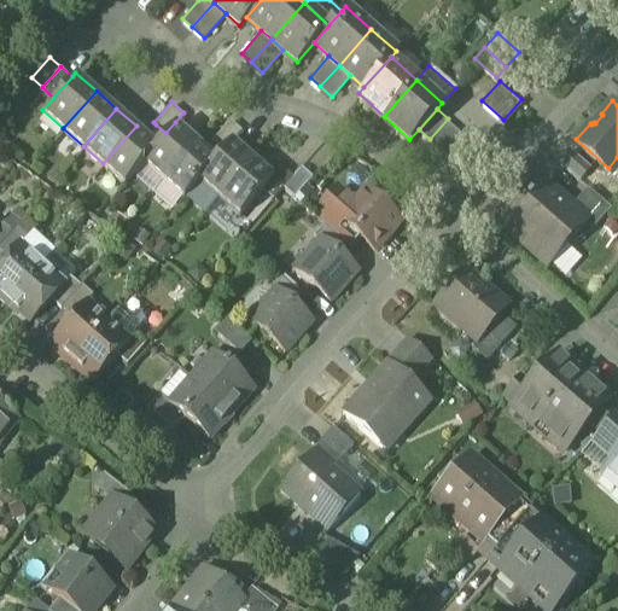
[(211,138),(223,149),(231,139),(242,128),(229,117),(211,138)]
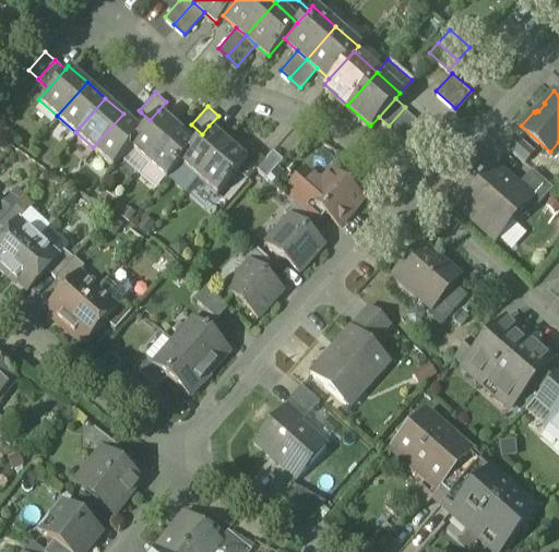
[(389,126),(399,134),(414,116),(405,107),(389,126)]
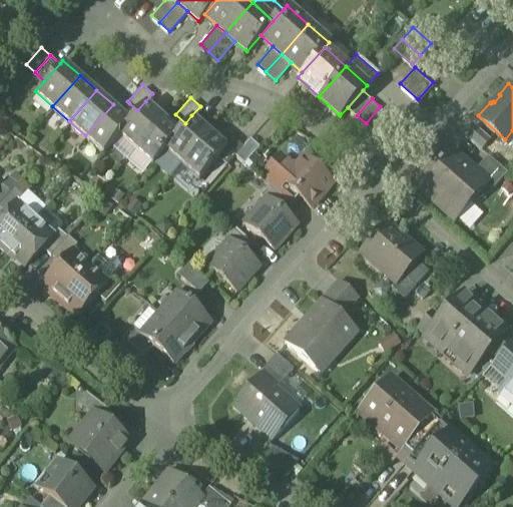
[(145,101),(137,110),(129,119),(118,132),(134,146),(162,116),(145,101)]
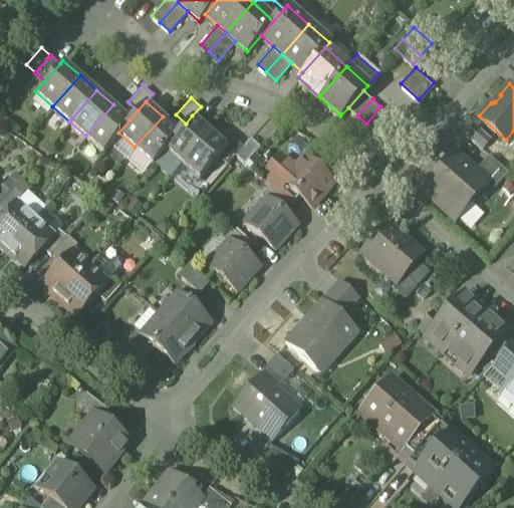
[(130,103),(122,112),(130,119),(138,110),(130,103)]
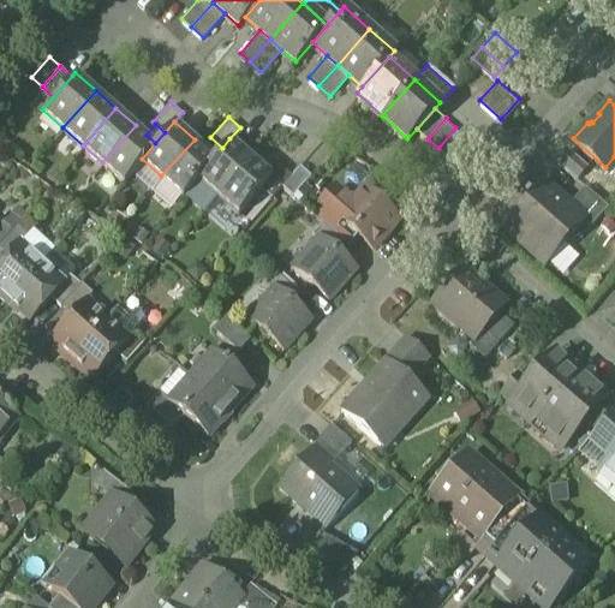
[(142,159),(155,143),(147,135),(136,125),(102,162),(123,180),(131,170),(142,159)]
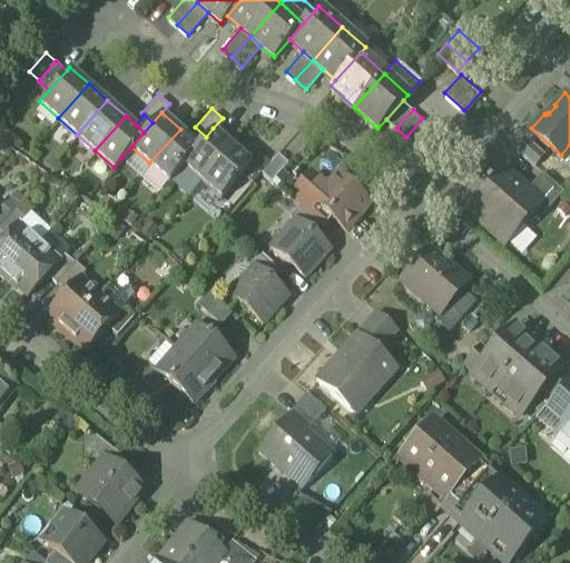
[(406,137),(416,146),(432,127),(422,118),(406,137)]
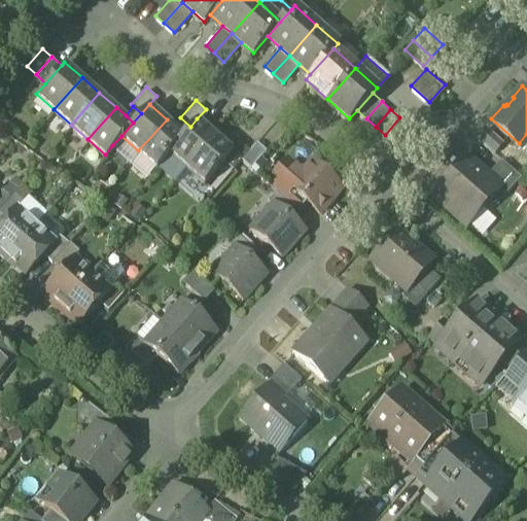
[(385,135),(393,143),(409,126),(399,117),(385,135)]
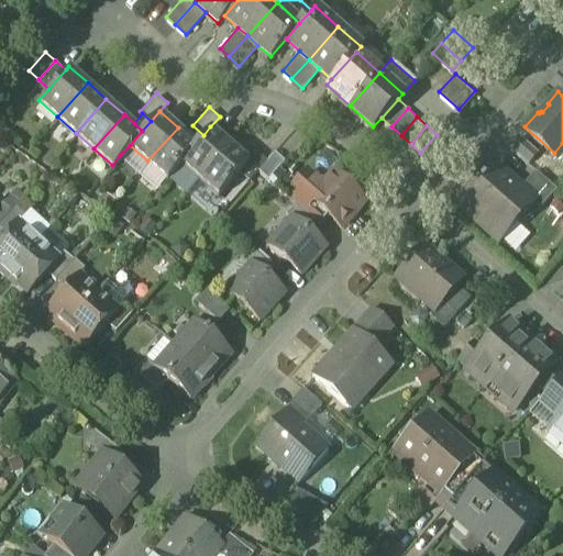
[(203,135),(196,143),(180,160),(199,177),(229,143),(210,126),(203,135)]
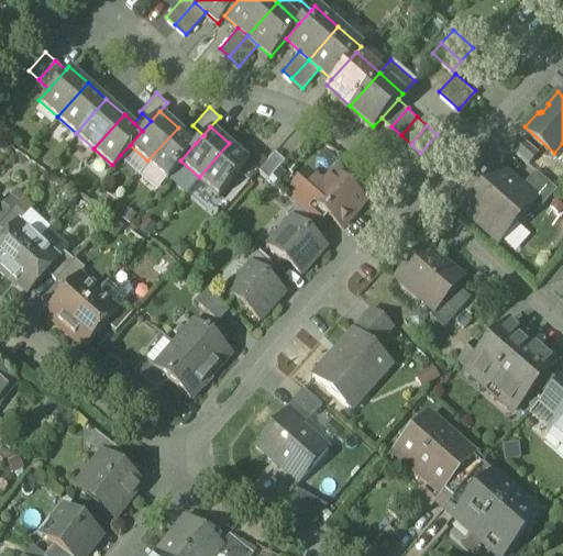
[(196,143),(178,128),(147,160),(166,177),(169,174),(180,160),(196,143)]
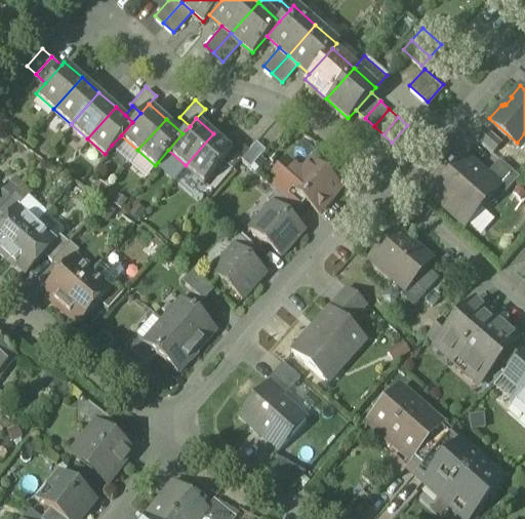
[(486,126),(477,136),(495,153),(505,143),(486,126)]
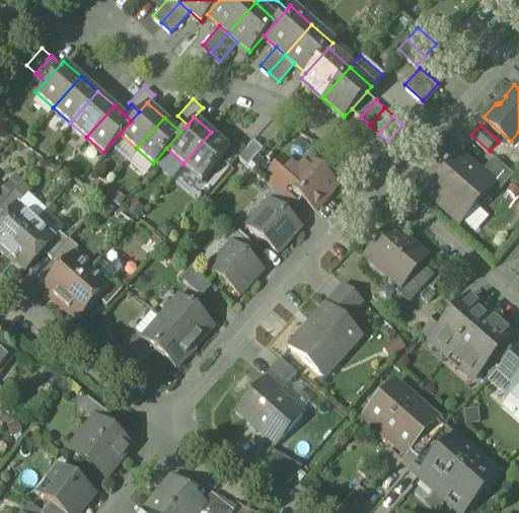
[(228,147),(211,132),(183,163),(199,176),(201,178),(220,156),(228,147)]
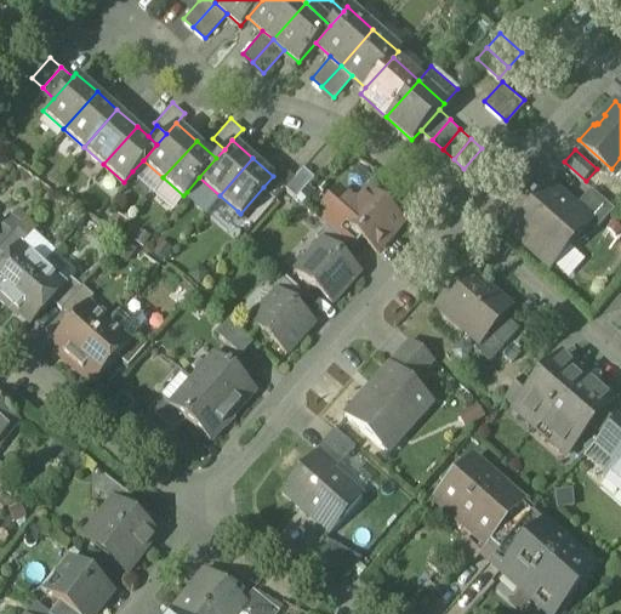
[(143,160),(132,171),(153,189),(163,177),(143,160)]
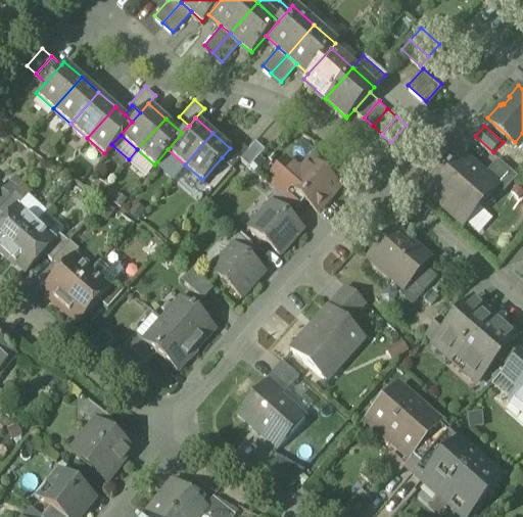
[(231,165),(239,155),(247,146),(238,138),(230,148),(222,157),(231,165)]
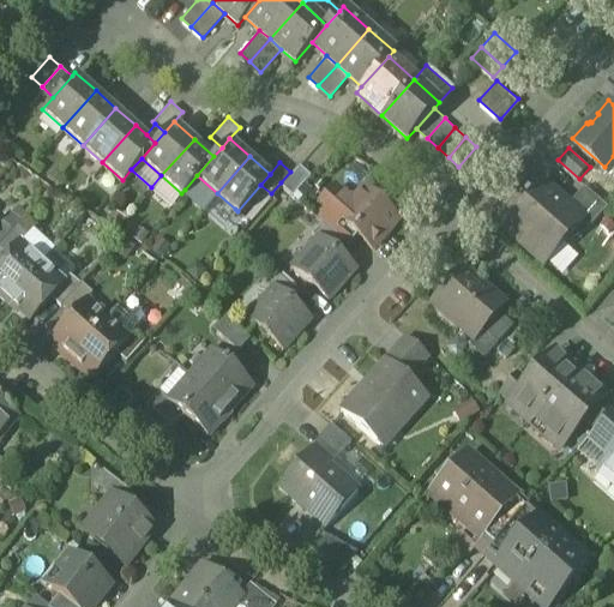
[(299,162),(290,172),(281,182),(292,192),(309,172),(299,162)]
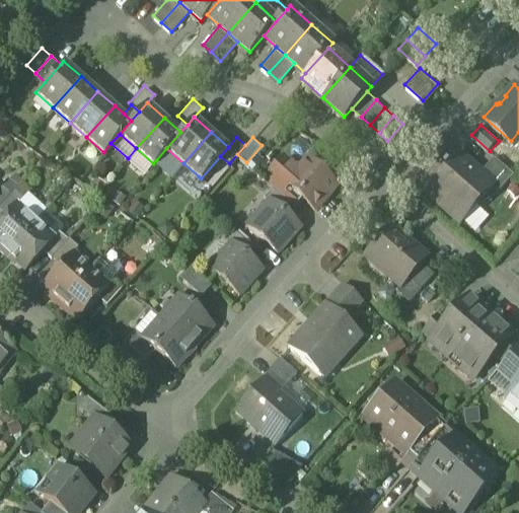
[(136,148),(128,158),(144,172),(153,163),(136,148)]
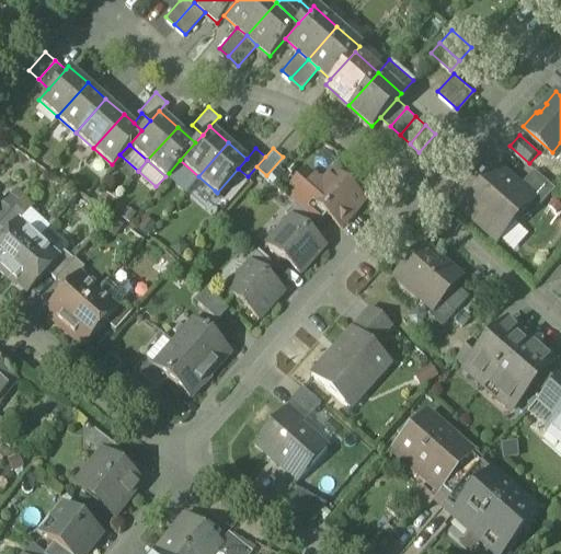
[(180,160),(169,173),(186,188),(198,176),(180,160)]
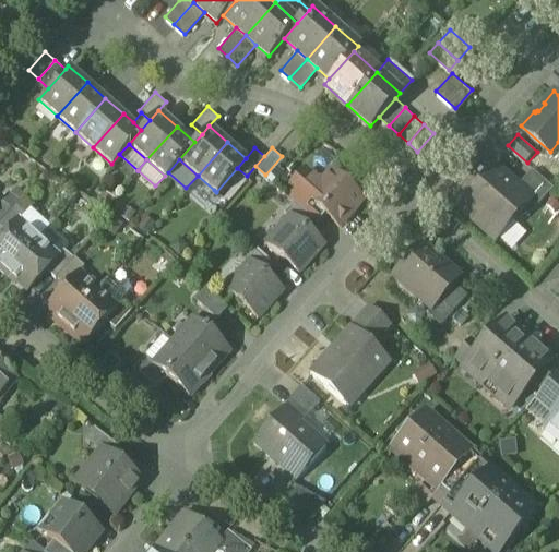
[(455,200),(494,232),(495,230),(488,225),(503,210),(509,215),(526,196),(527,194),(515,184),(489,162),(455,200)]
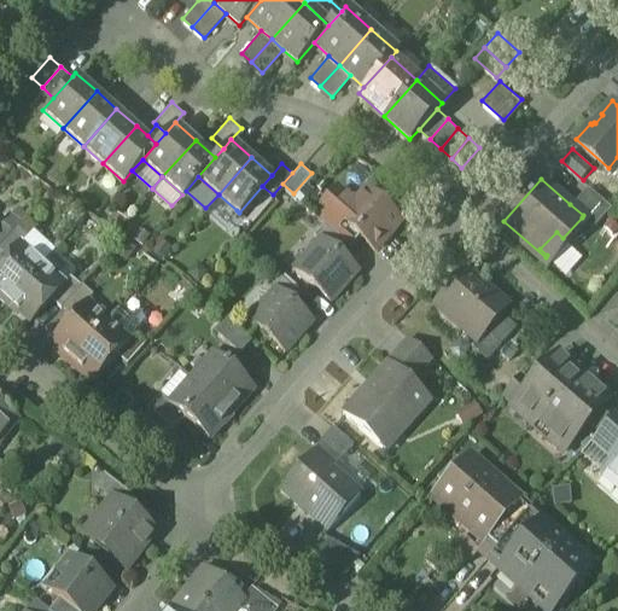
[(339,214),(354,197),(337,181),(319,202),(327,210),(331,207),(339,214)]
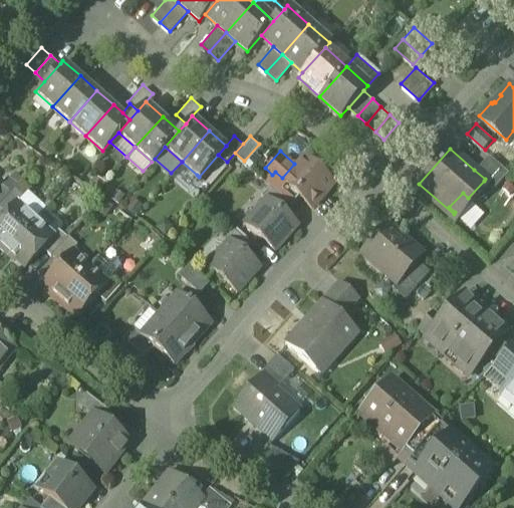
[(484,181),(493,188),(508,171),(489,153),(474,170),(485,179),(484,181)]
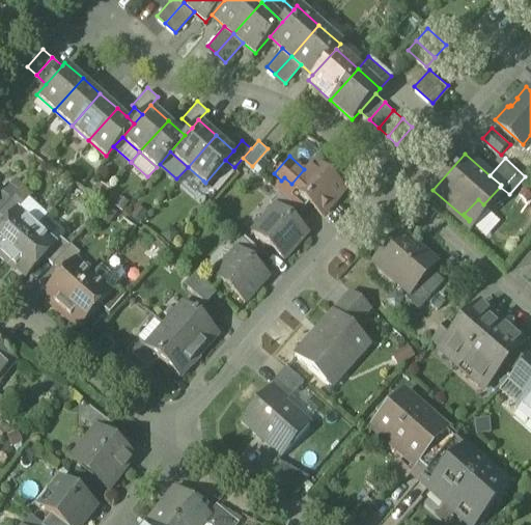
[(308,199),(322,212),(344,187),(313,159),(304,169),(291,184),(290,184),(308,199)]
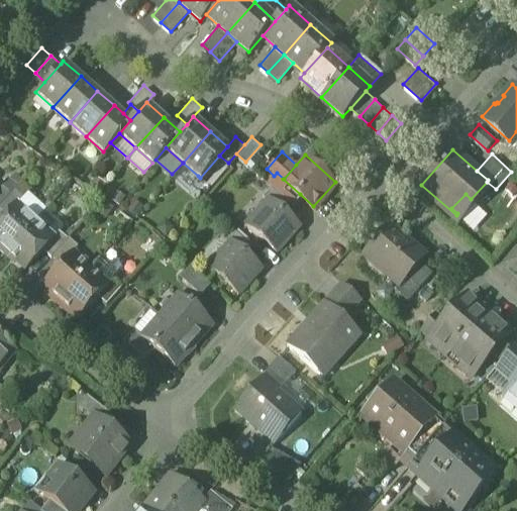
[(183,163),(172,174),(188,188),(198,176),(183,163)]
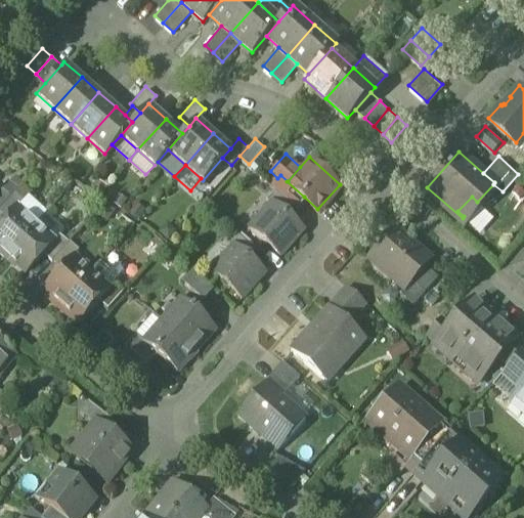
[(271,184),(274,186),(293,203),(296,206),(304,197),(287,181),(288,181),(280,175),(277,178),(271,184)]
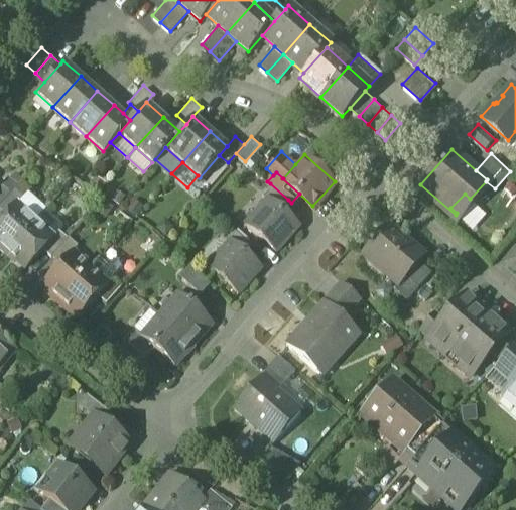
[(1,182),(10,190),(13,186),(16,183),(7,175),(4,177),(1,182)]
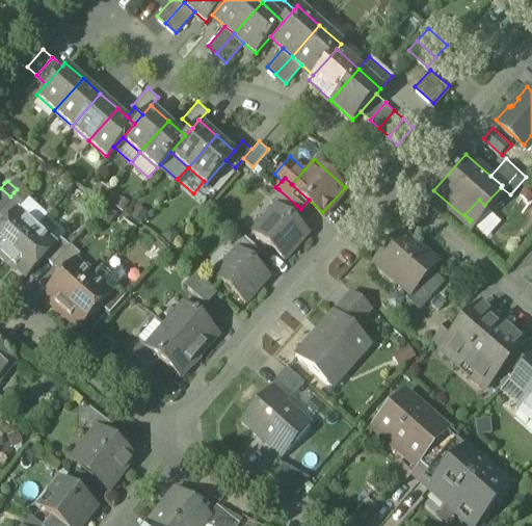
[(0,207),(10,196),(1,188),(0,188),(0,207)]
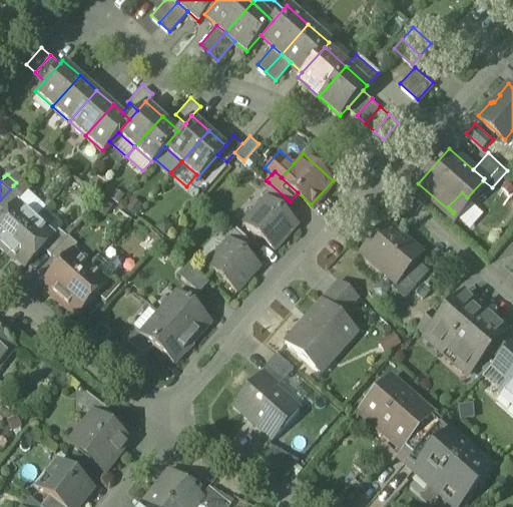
[(287,198),(269,182),(261,191),(266,196),(279,207),(287,198)]
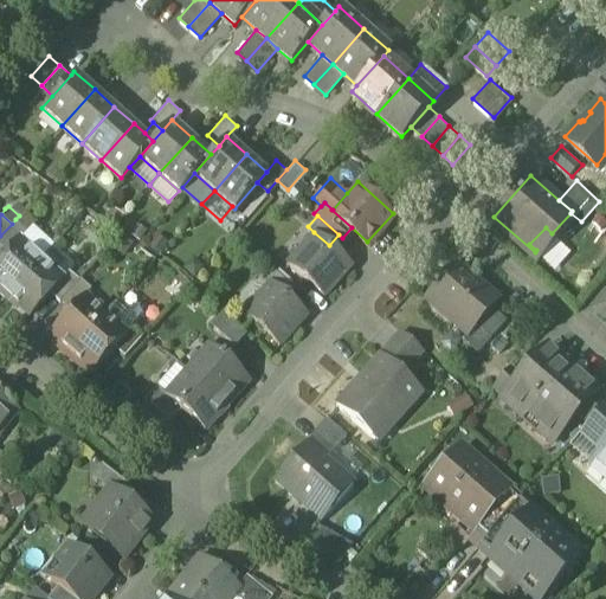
[(0,236),(0,243),(7,250),(19,237),(20,237),(26,229),(15,219),(12,224),(0,236)]
